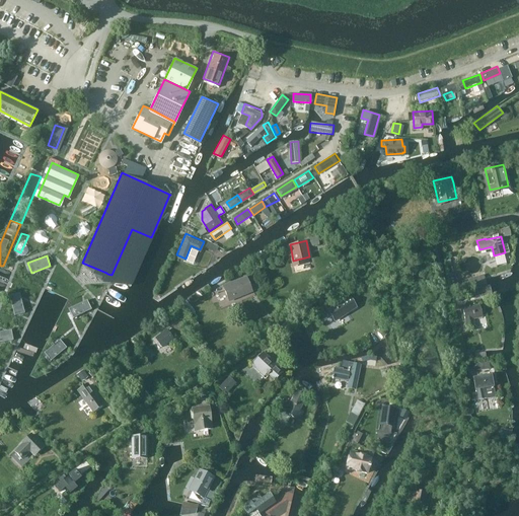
[(244,292),(251,289),(246,275),(223,284),(228,294),(242,289),(244,292)]
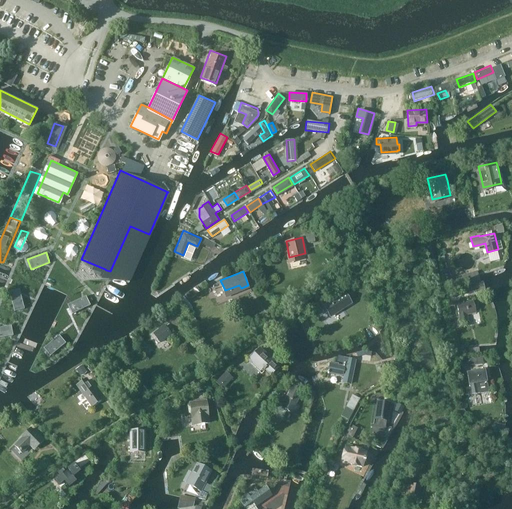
[(17,288),(8,292),(16,311),(25,307),(17,288)]
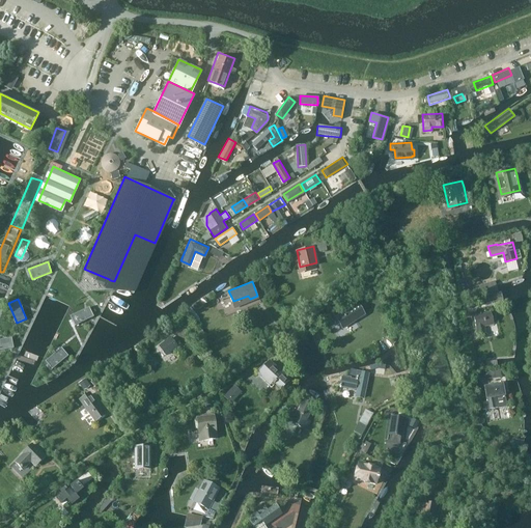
[(89,306),(81,300),(68,316),(77,323),(89,306)]
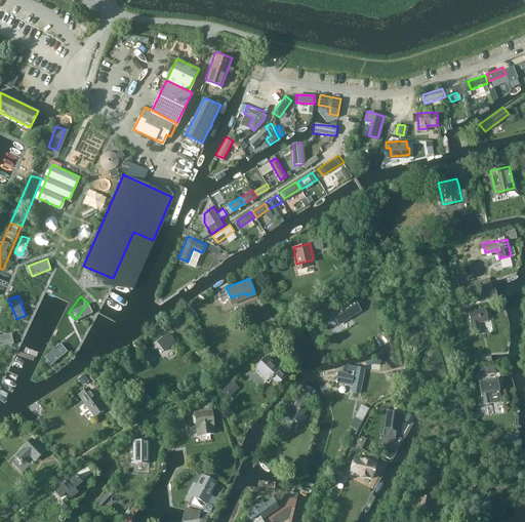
[(339,322),(360,309),(354,298),(332,312),(339,322)]
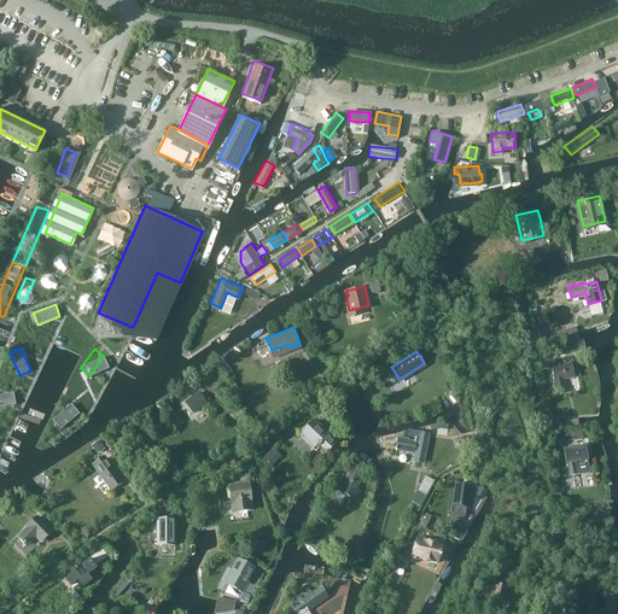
[(564,378),(575,375),(571,361),(551,366),(555,384),(553,384),(554,392),(566,389),(564,378)]
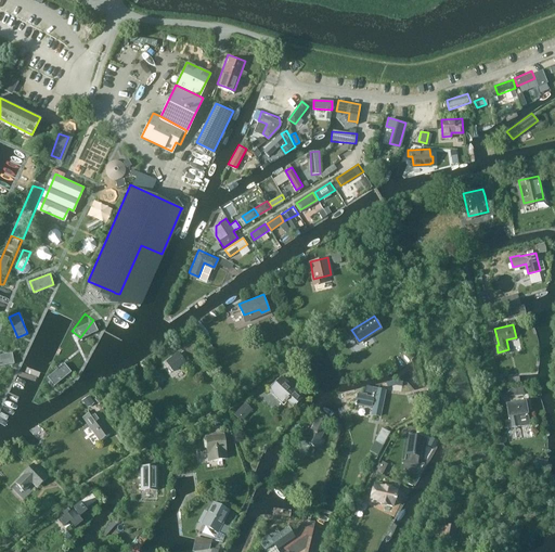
[(208,343),(202,346),(205,351),(211,347),(208,343)]
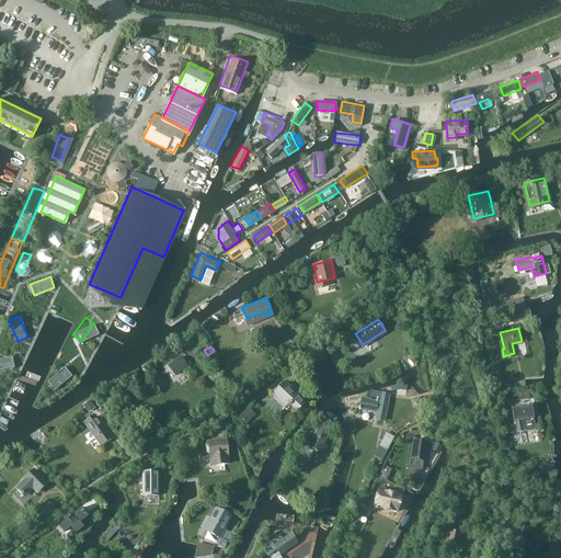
[(12,354),(0,356),(0,367),(14,365),(12,354)]
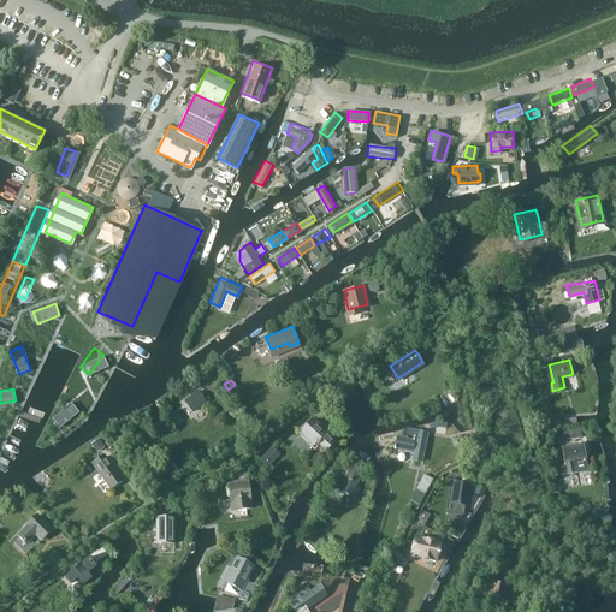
[(193,410),(209,397),(206,392),(202,396),(197,390),(185,399),(193,410)]
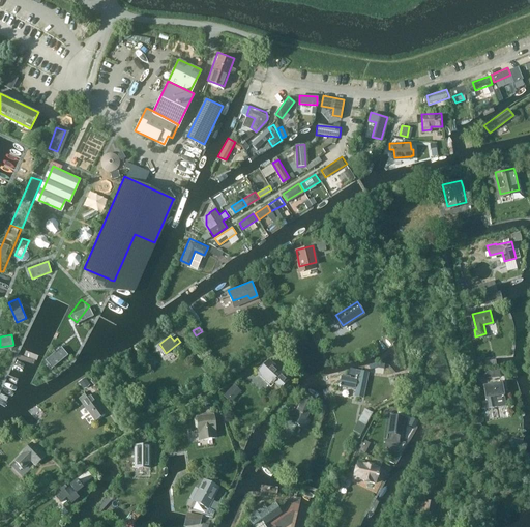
[(61,345),(45,358),(52,367),(67,353),(61,345)]
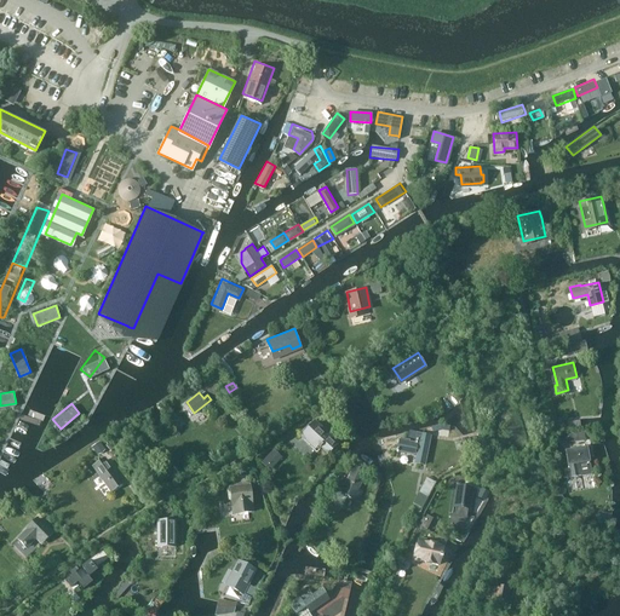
[(327,453),(339,441),(316,419),(302,435),(315,448),(319,444),(327,453)]
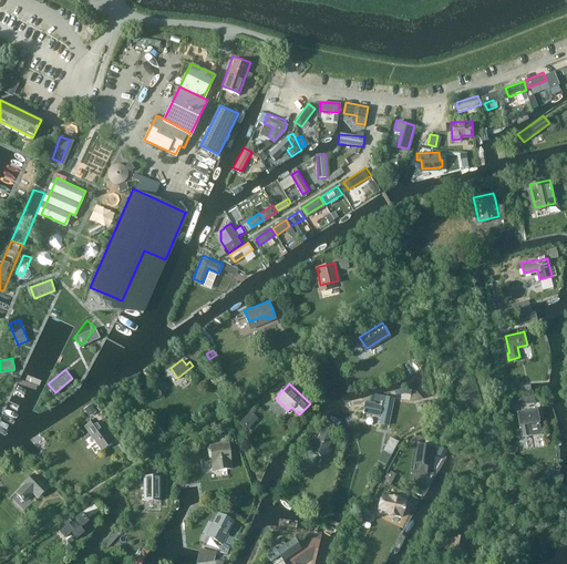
[(389,421),(392,401),(385,400),(384,406),(366,401),(364,411),(382,414),(381,420),(389,421)]
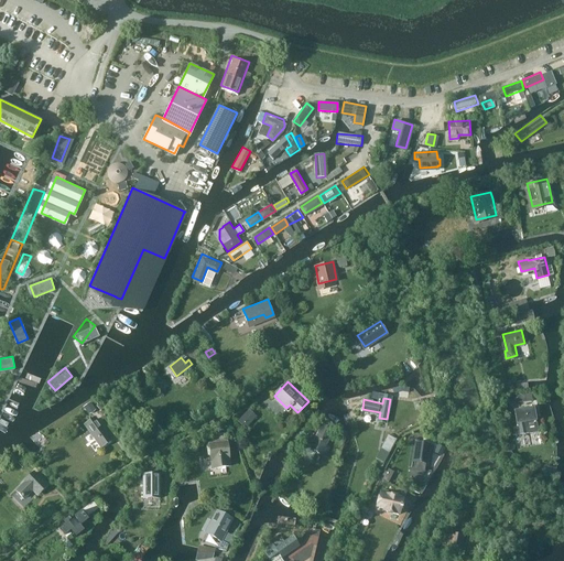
[(95,407),(90,401),(85,405),(89,411),(95,407)]
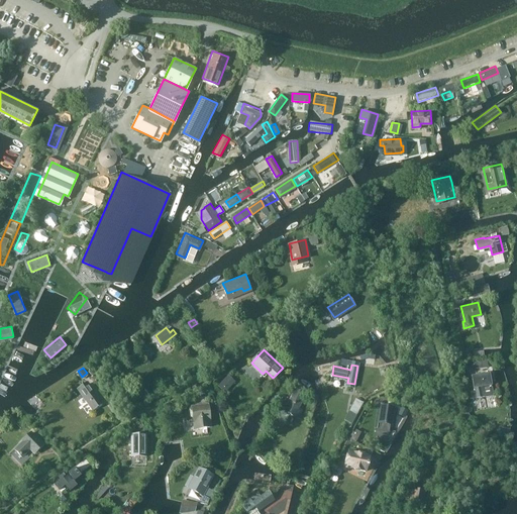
[(482,385),(491,383),(489,371),(472,375),(475,390),(473,390),(474,397),(484,395),(482,385)]
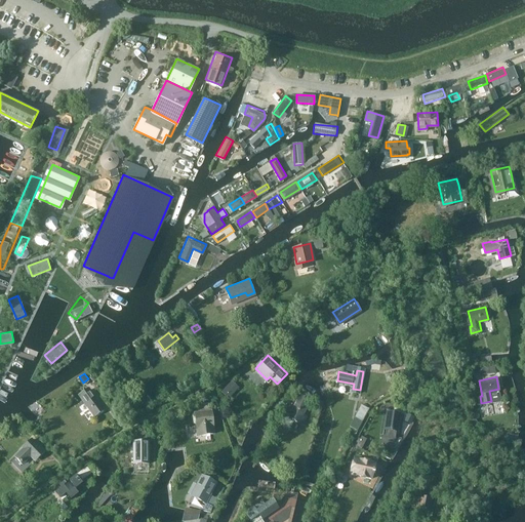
[(94,415),(106,407),(102,400),(99,401),(90,388),(80,395),(94,415)]
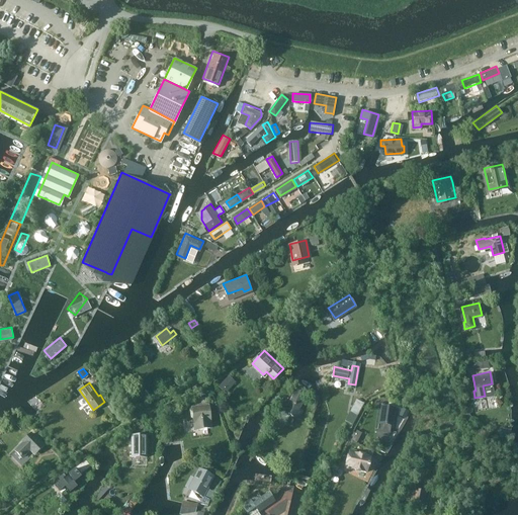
[(299,407),(307,393),(295,388),(285,410),(298,416),(301,408),(299,407)]
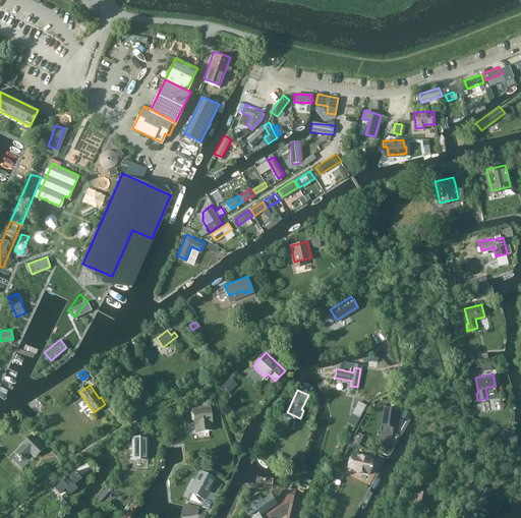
[(196,430),(210,429),(213,428),(210,407),(194,408),(196,430)]
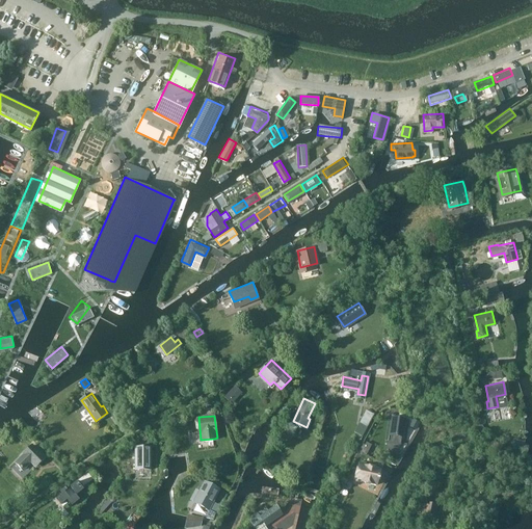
[(404,434),(406,419),(392,417),(390,432),(404,434)]
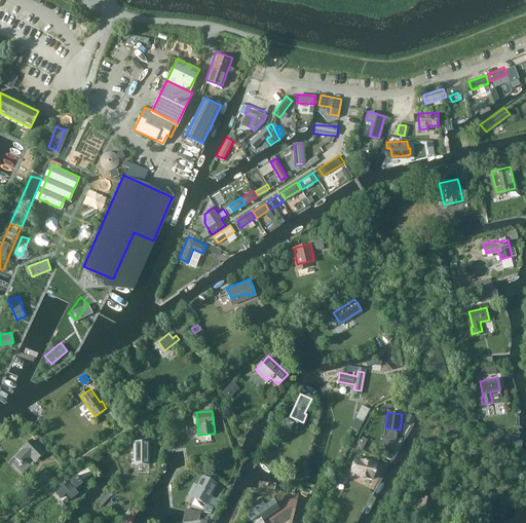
[(404,419),(410,421),(413,415),(408,412),(404,419)]
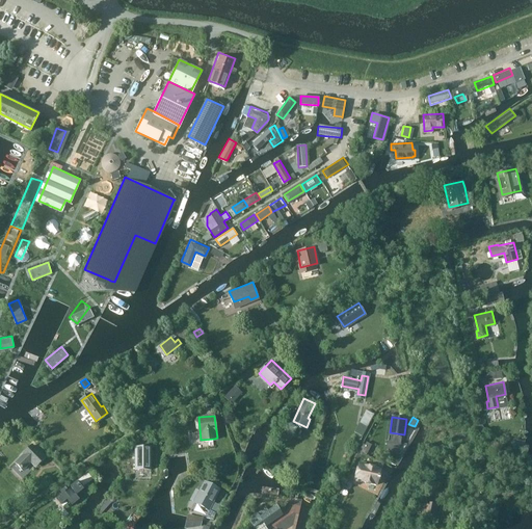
[(35,465),(45,455),(37,448),(36,449),(32,444),(23,452),(24,453),(16,461),(22,468),(31,459),(35,465)]
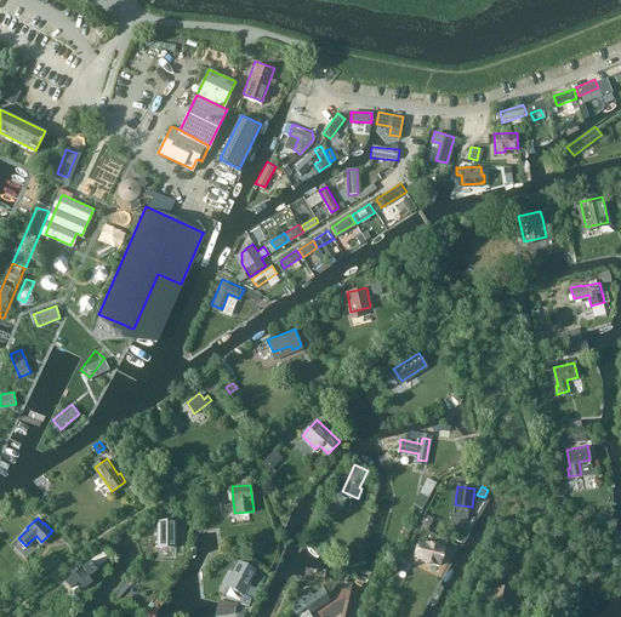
[(176,546),(176,520),(157,520),(157,546),(176,546)]
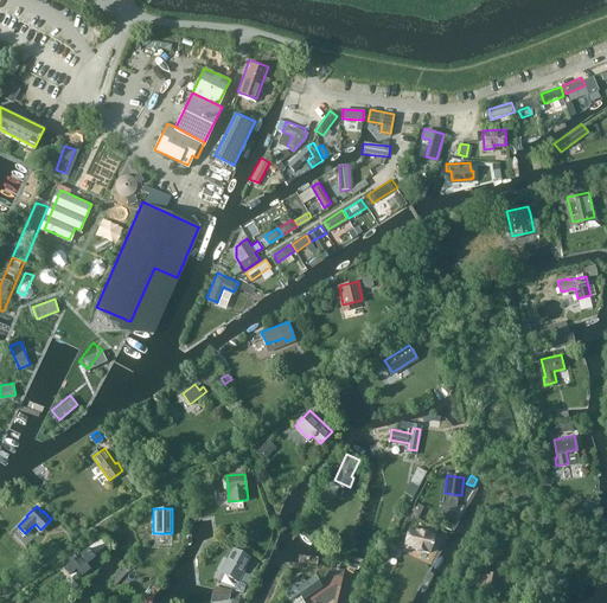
[(429,551),(434,533),(428,532),(427,530),(423,530),(421,530),(415,528),(415,530),(409,528),(406,544),(411,545),(411,546),(429,551)]
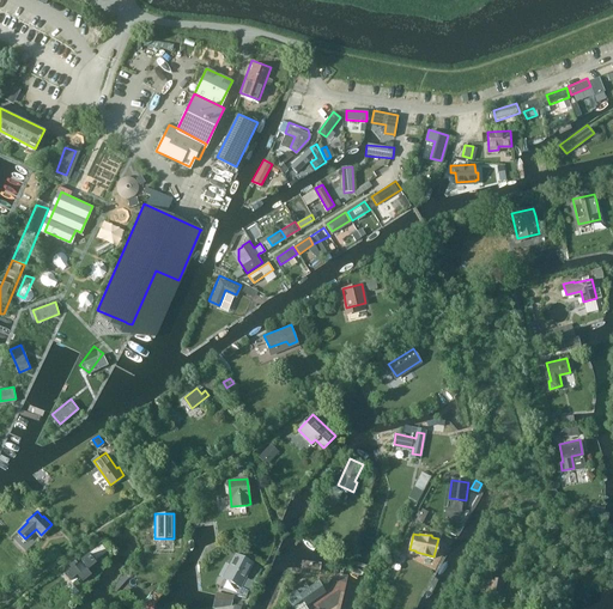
[(71,566),(65,571),(71,578),(77,573),(83,580),(91,572),(87,568),(96,561),(89,552),(80,559),(86,566),(80,571),(74,562),(78,560),(76,558),(68,562),(71,566)]
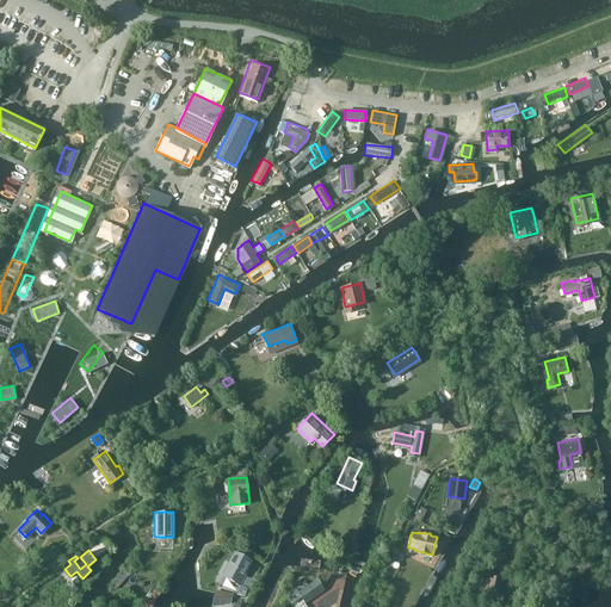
[(240,583),(252,561),(235,551),(223,574),(240,583)]
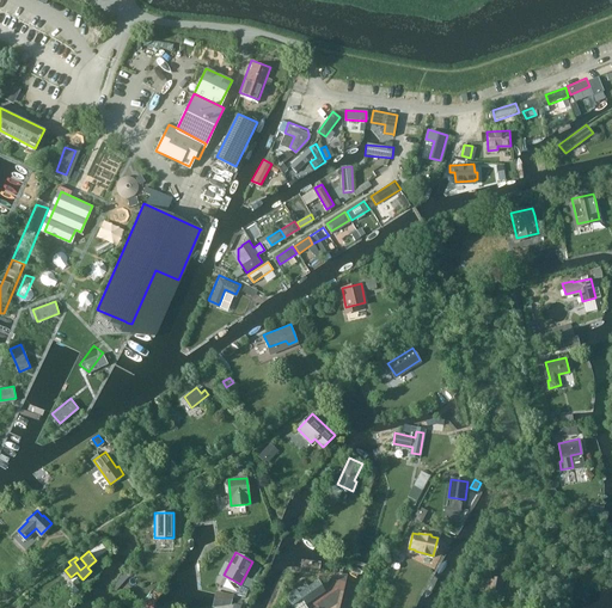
[(306,602),(325,589),(318,578),(304,589),(303,587),(307,583),(305,581),(286,594),(293,605),(303,597),(306,602)]
